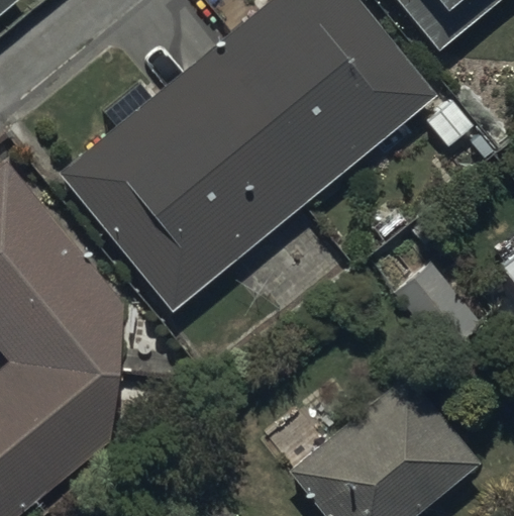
[(109,123),(55,167),(172,312),(441,95),(365,0),(262,0),(149,90),(138,77),(98,109),(109,123)]
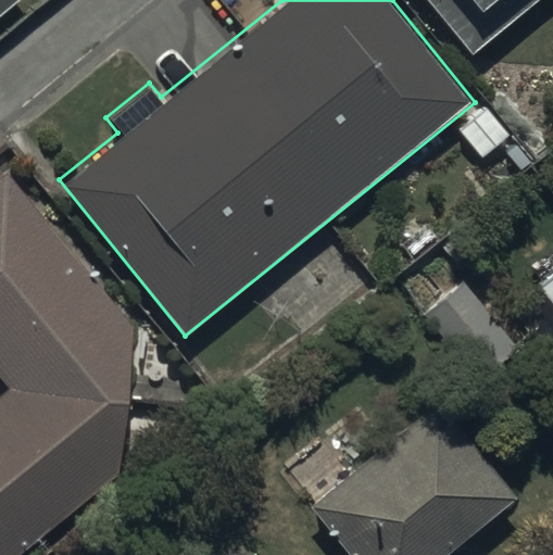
[(426,0),(470,53),(536,0),(426,0)]
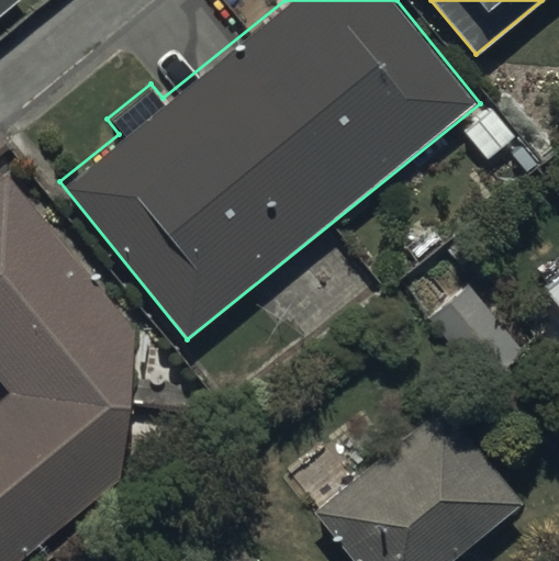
[(0,560),(8,560),(89,495),(100,508),(205,422),(126,325),(126,323),(0,170),(0,560)]
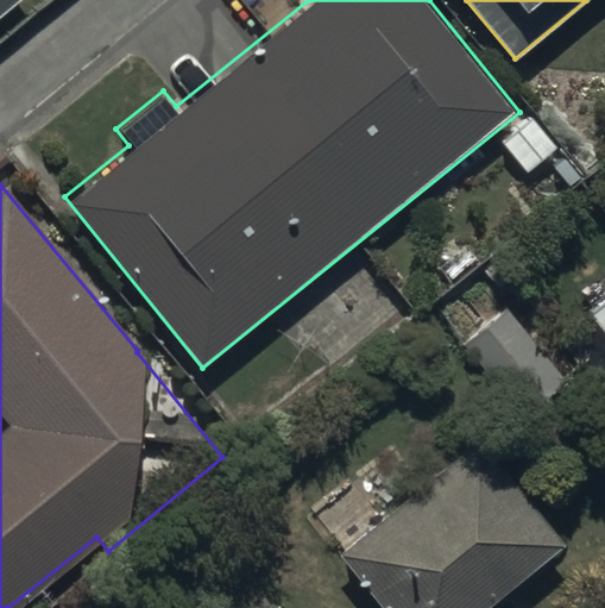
[(504,267),(439,317),(517,419),(583,369),(504,267)]
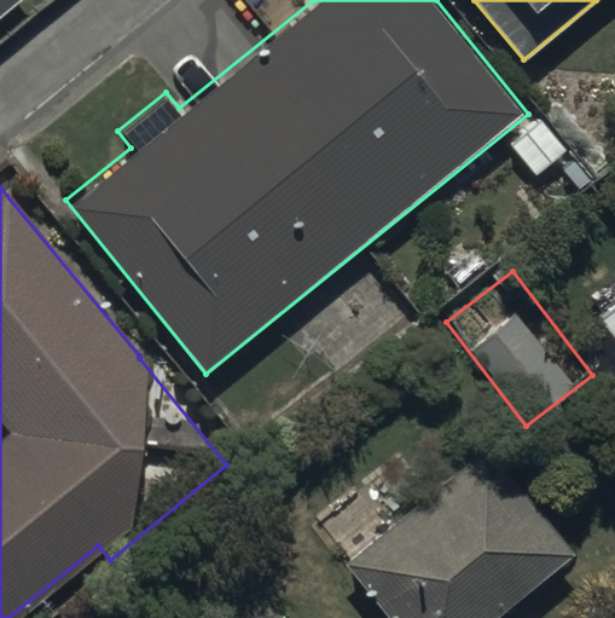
[(314,538),(379,617),(498,617),(573,558),(483,450),(427,496),(402,466),(314,538)]
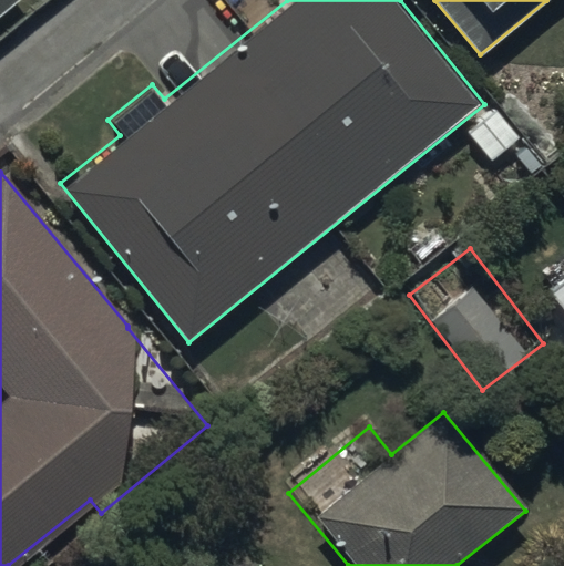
All buildings are outlined.
